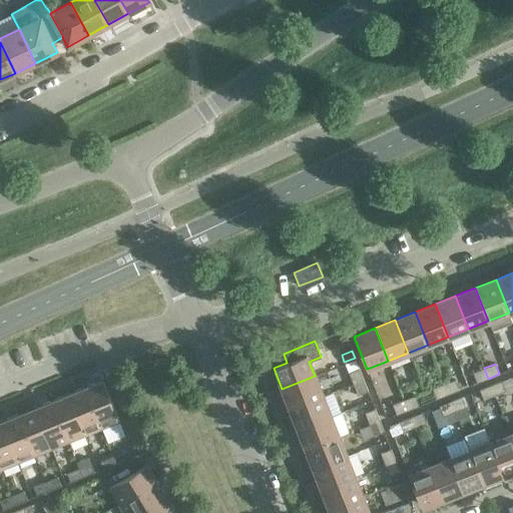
[(488,379),(484,368),(473,373),(477,383),(488,379)]
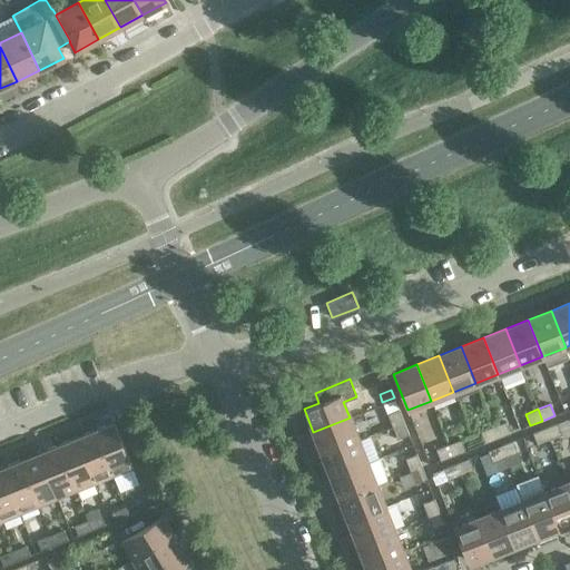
[(403,422),(399,410),(387,414),(392,426),(403,422)]
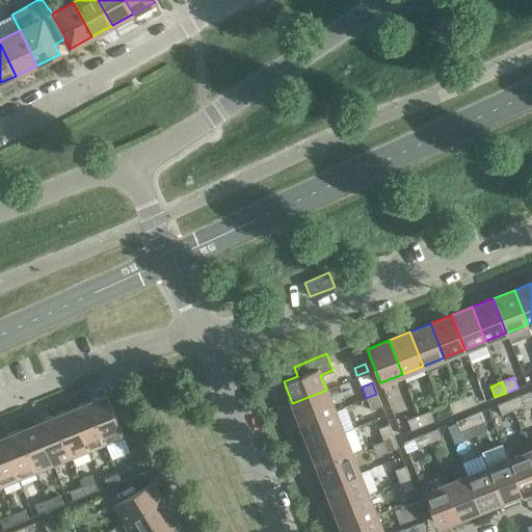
[(335,410),(326,390),(292,403),(300,424),(335,410)]
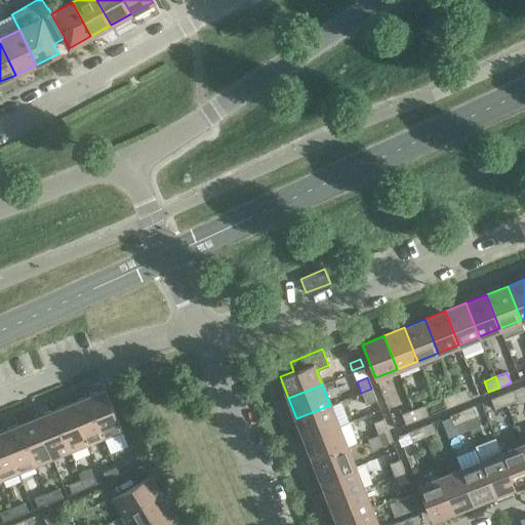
[(376,400),(371,389),(361,393),(366,405),(376,400)]
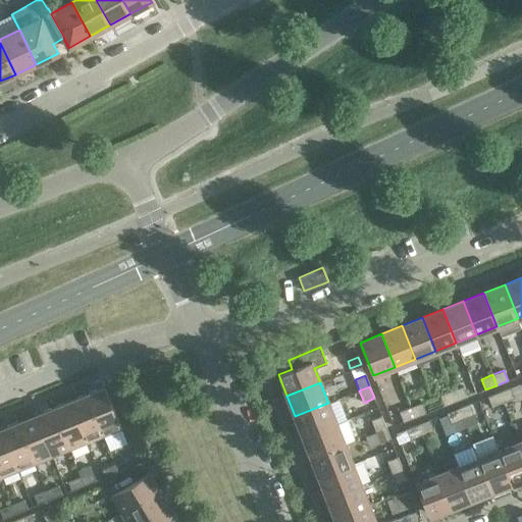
[(463,386),(452,390),(456,402),(467,397),(463,386)]
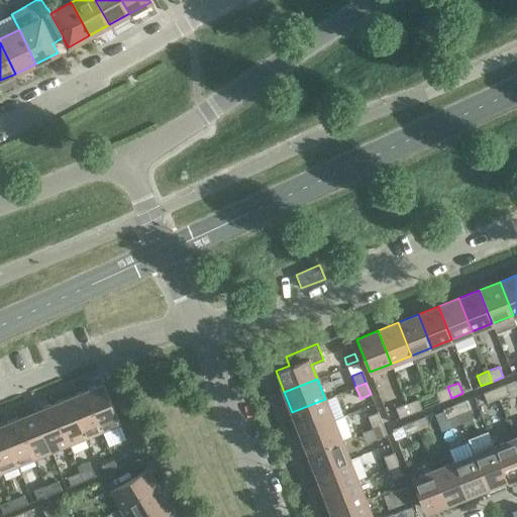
[(103,384),(86,391),(102,431),(120,424),(103,384)]
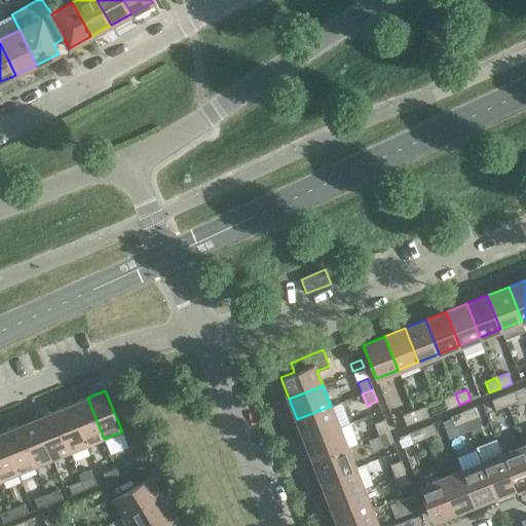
[(519,401),(515,390),(503,395),(508,406),(519,401)]
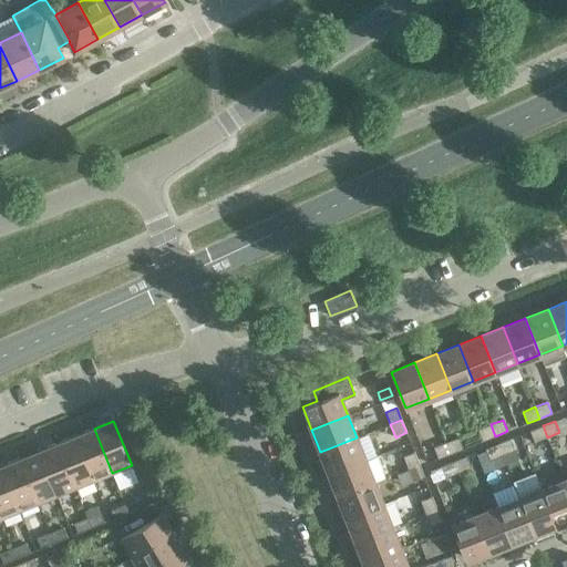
[(495,436),(491,424),(477,430),(482,441),(495,436)]
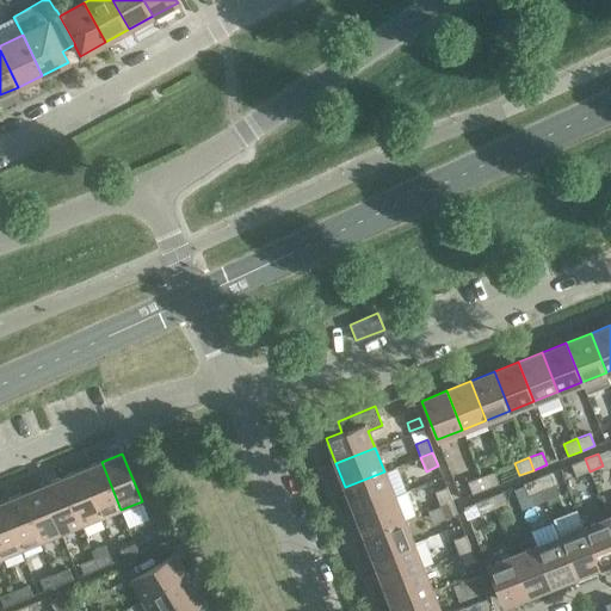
[(590,471),(585,458),(571,464),(575,476),(590,471)]
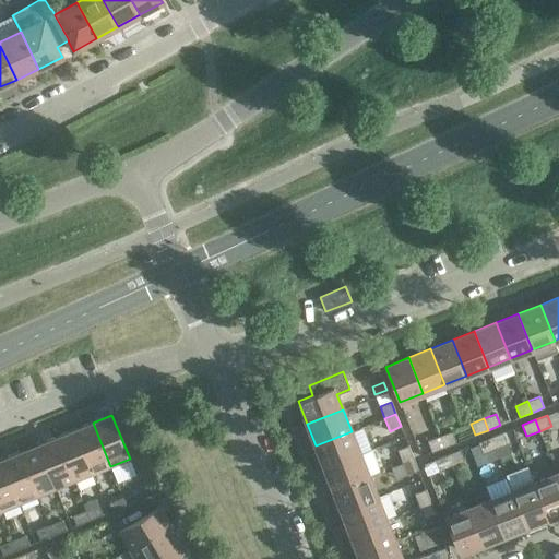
[(110,466),(93,423),(74,430),(92,474),(110,466)]
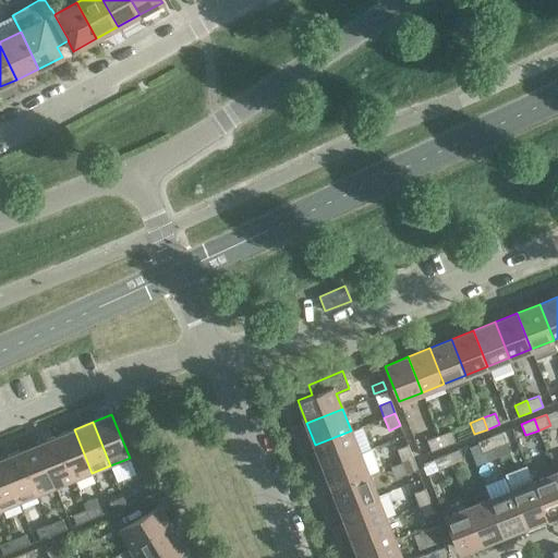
[(92,473),(74,429),(56,437),(74,481),(92,473)]
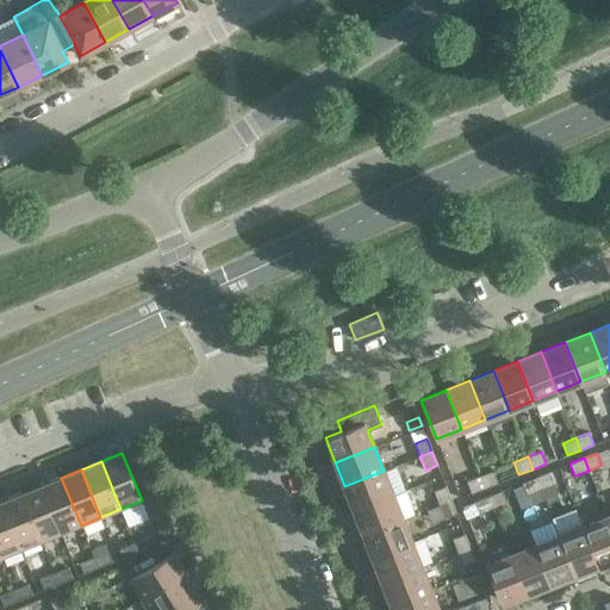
[(393,495),(384,471),(344,486),(354,510),(393,495)]
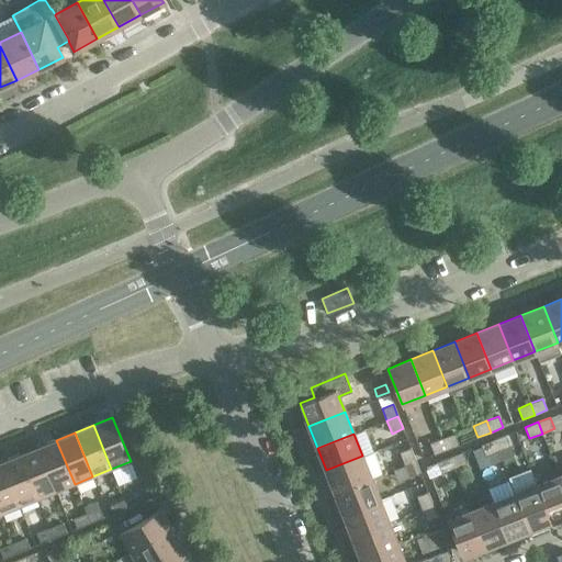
[(454,434),(441,438),(447,450),(459,445),(454,434)]
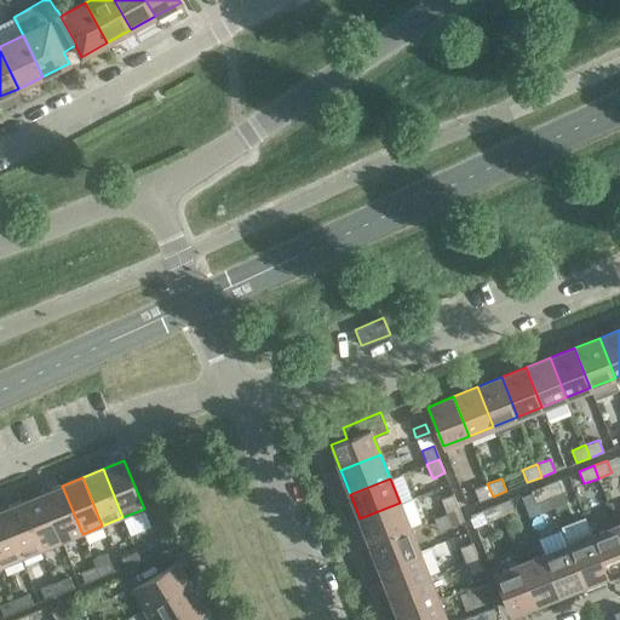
[(563,492),(558,480),(544,484),(549,498),(563,492)]
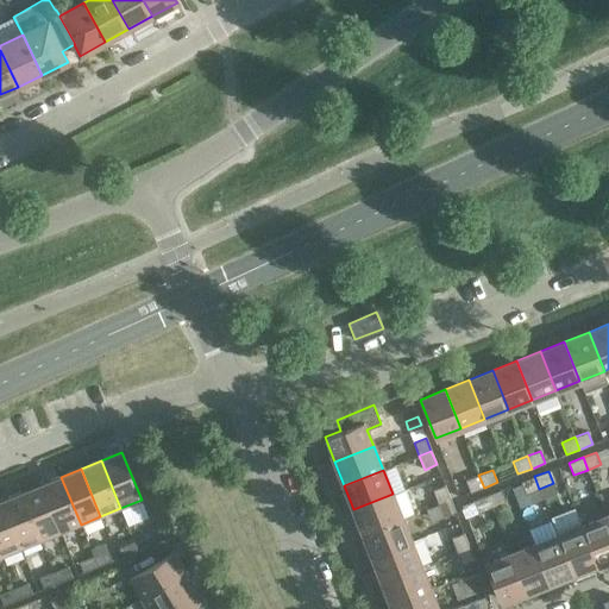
[(484,488),(478,475),(465,481),(470,493),(484,488)]
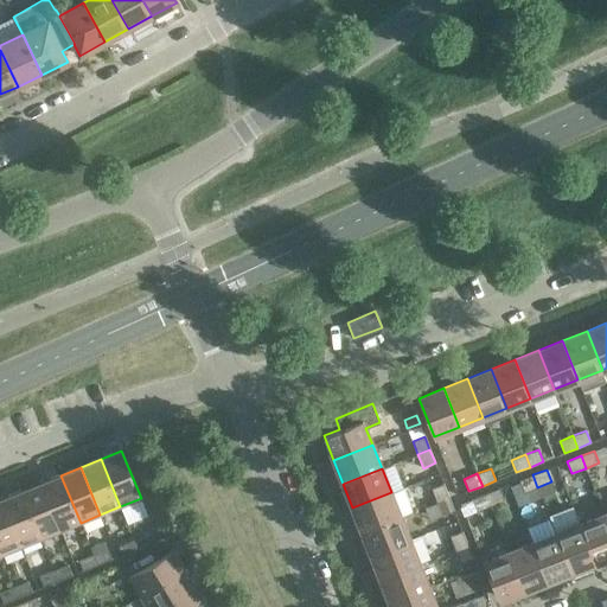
[(537,487),(532,474),(519,480),(524,492),(537,487)]
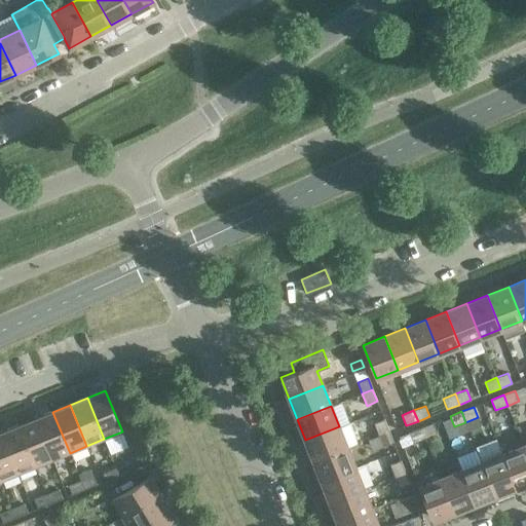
[(70,453),(52,412),(36,419),(52,460),(70,453)]
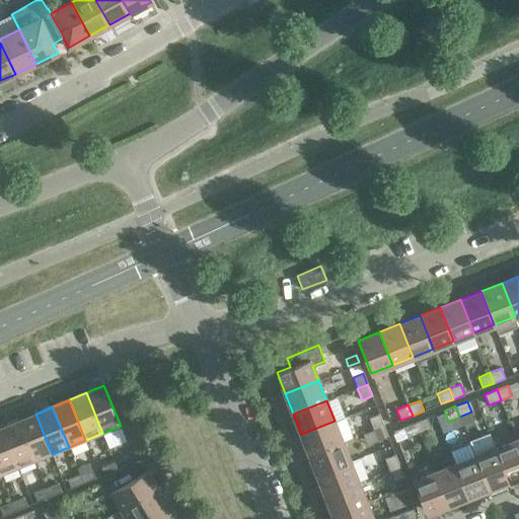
[(52,454),(35,414),(18,420),(34,460),(52,454)]
